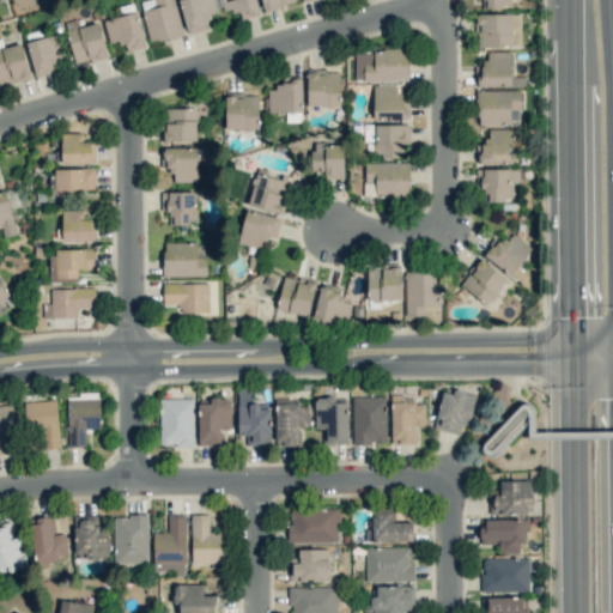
[(183,34),(174,0),(144,0),(139,1),(151,43),(183,34)]
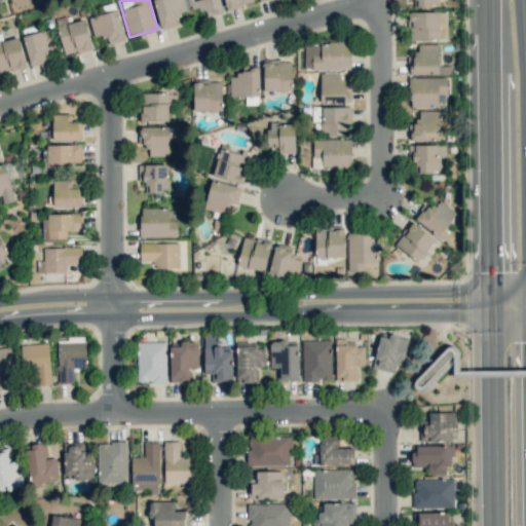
[(153,0),(160,29),(178,25),(176,15),(188,11),(185,0),(153,0)]
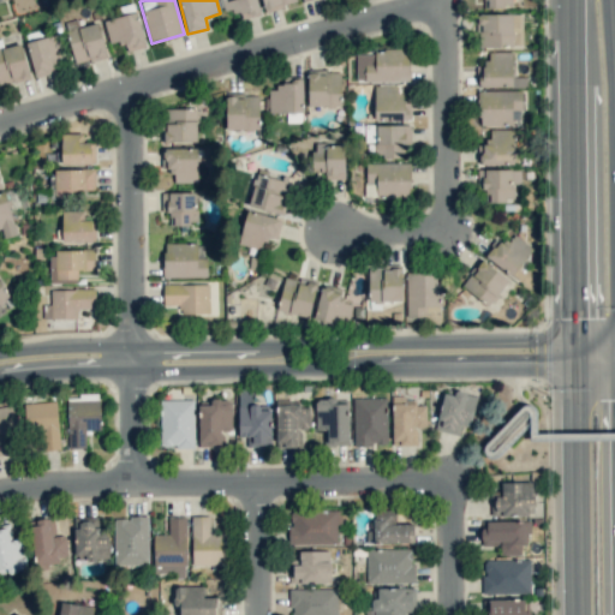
[(221,0),(224,12),(240,10),(242,18),(260,16),(256,0),(221,0)]
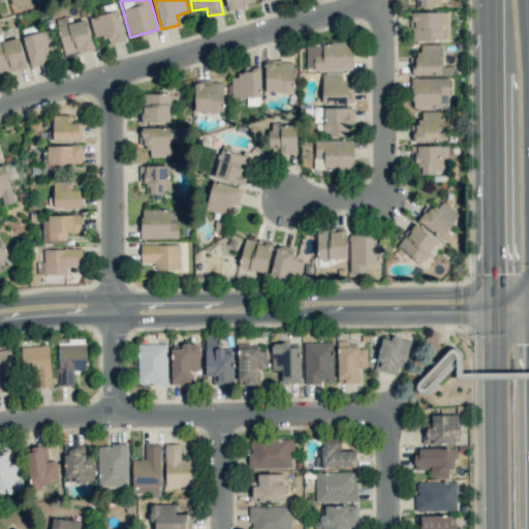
[(225,0),(227,9),(254,3),(253,0),(225,0)]
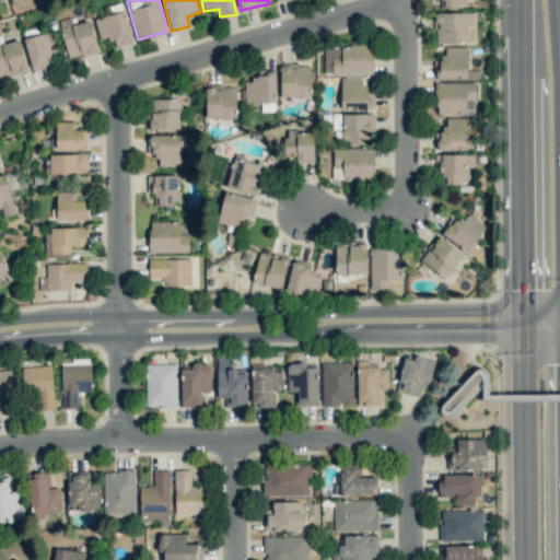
[(101,41),(114,37),(116,47),(133,43),(123,3),(111,7),(113,14),(94,19),(101,41)]
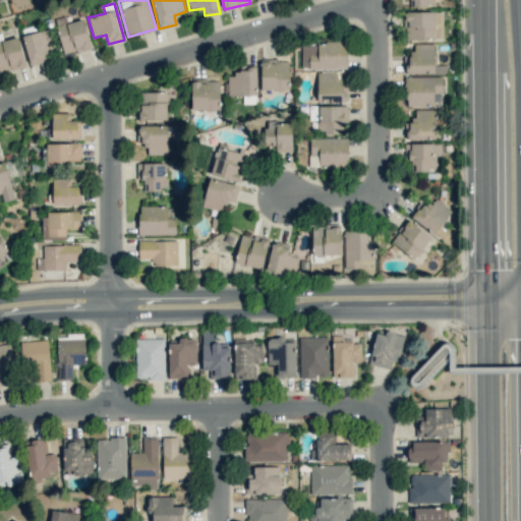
[(442,40),(443,12),(405,11),(405,39),(442,40)]
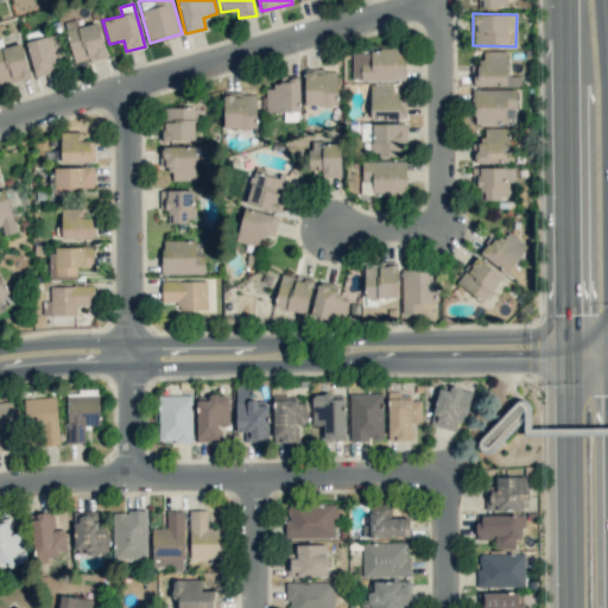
[(63,23),(75,64),(107,56),(97,21),(78,27),(77,19),(63,23)]
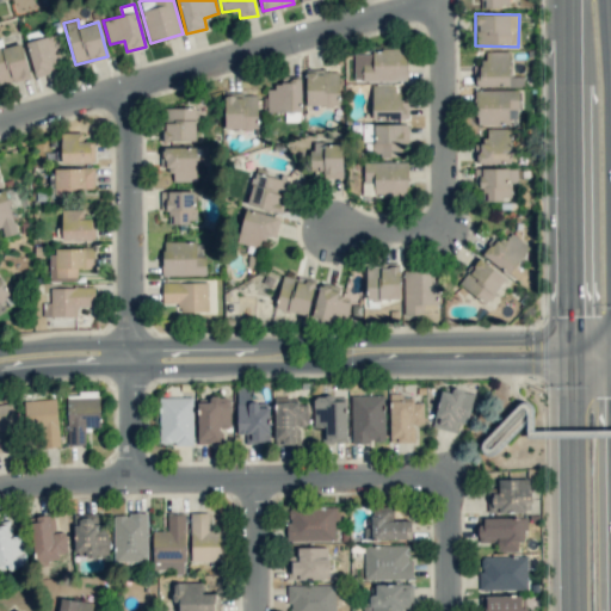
[(68,66),(57,34),(25,43),(36,75),(68,66)]
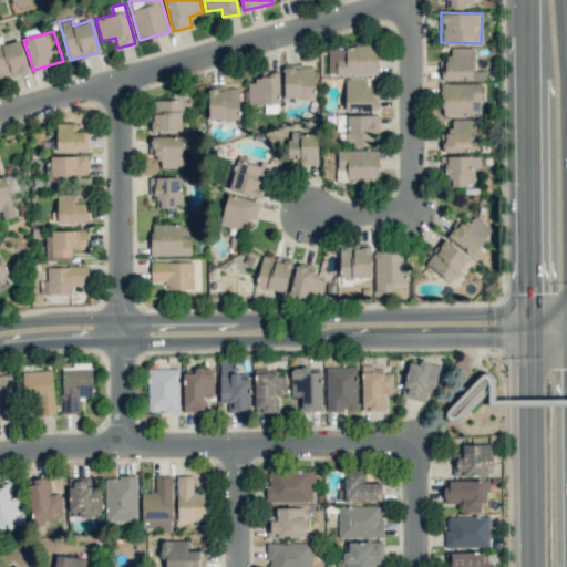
[(0,44),(0,78),(28,73),(21,40),(0,44)]
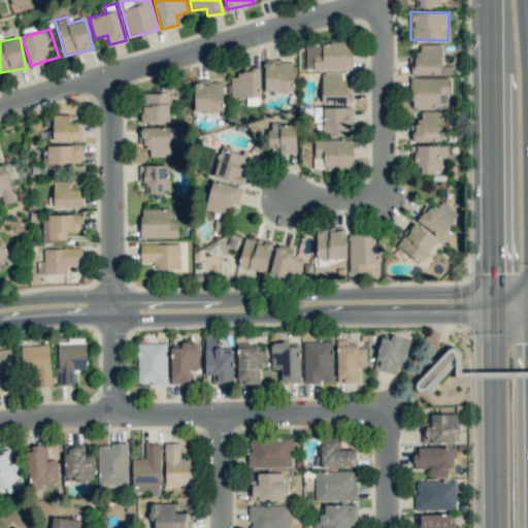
[(351,41),(322,42),(322,45),(305,46),(305,70),(352,69),(351,41)]
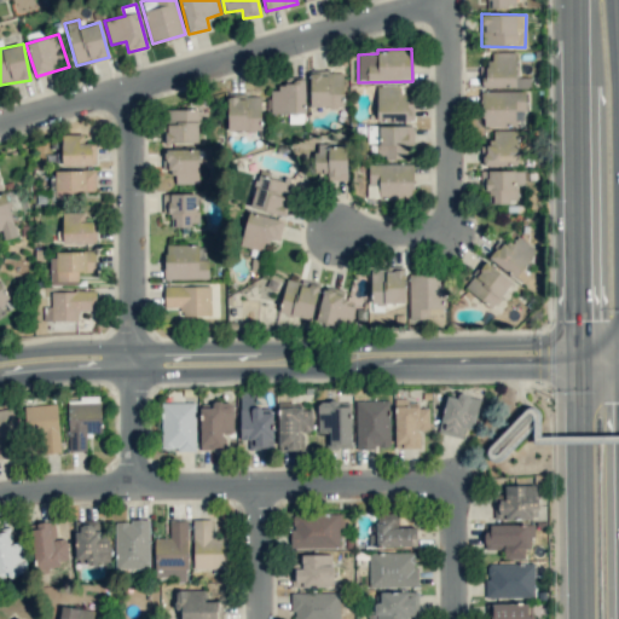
[(516,52),(490,52),(490,67),(482,67),(481,87),(528,88),(528,77),(516,77),(516,52)]
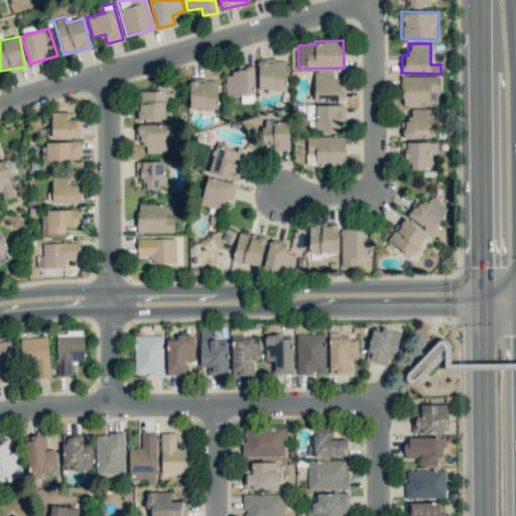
[(259,90),(286,89),(285,59),(258,59),(259,90)]
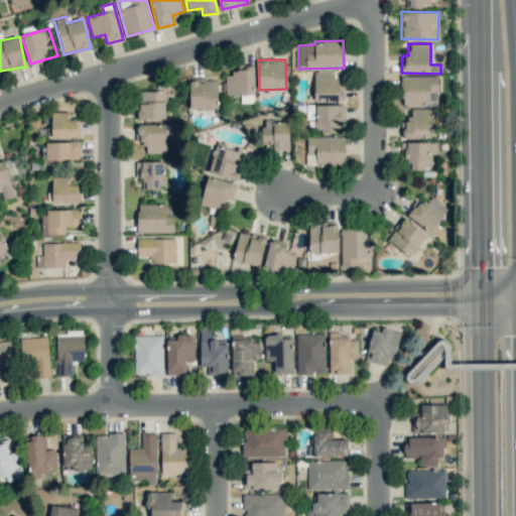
[(241,103),(255,103),(253,67),(232,68),(232,75),(225,76),(226,95),(241,95),(241,103)]
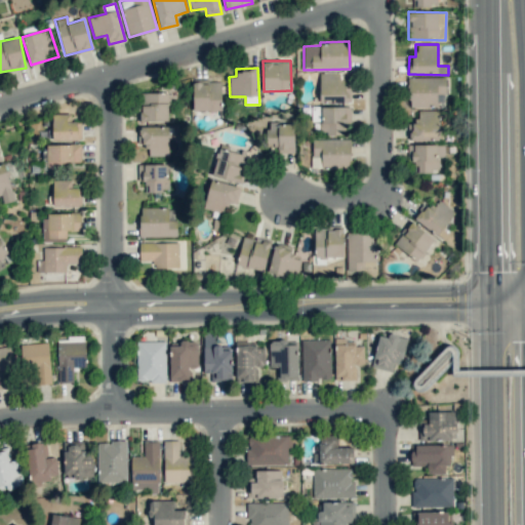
[(319,73),(320,103),(351,103),(350,86),(341,86),(340,72),(319,73)]
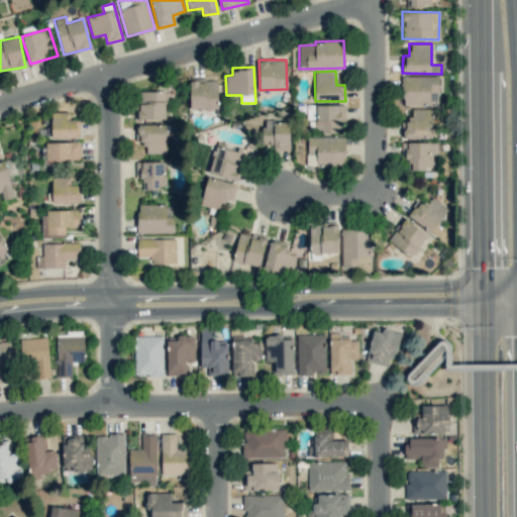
[(403,106),(438,105),(438,76),(402,77),(403,106)]
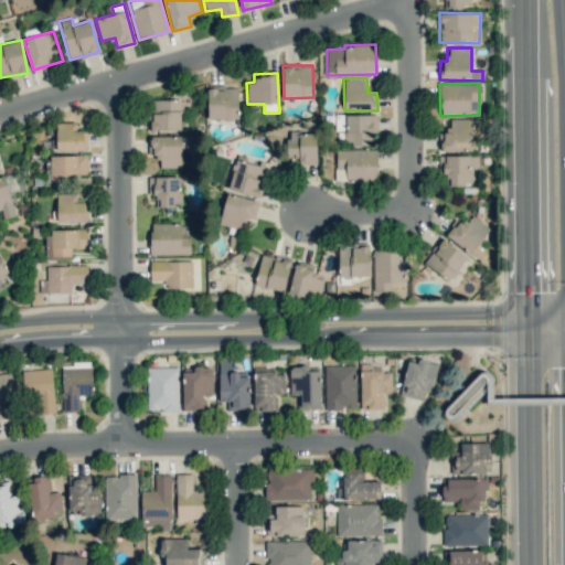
[(208,87),(208,119),(238,119),(238,87),(208,87)]
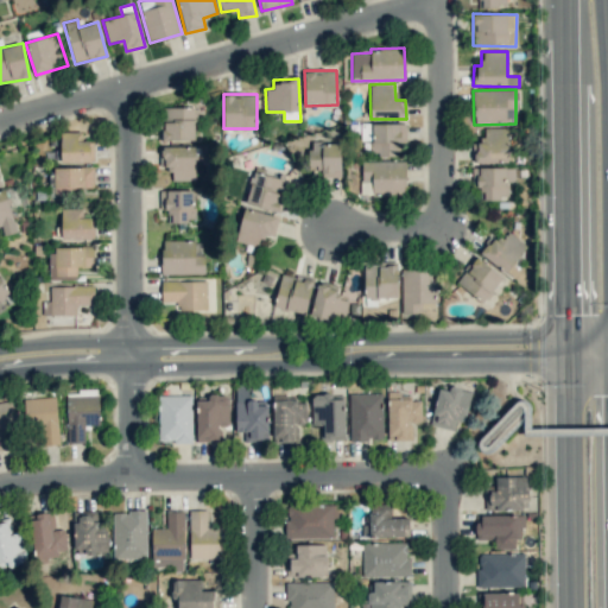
[(163,141),(195,140),(195,107),(163,108),(163,141)]
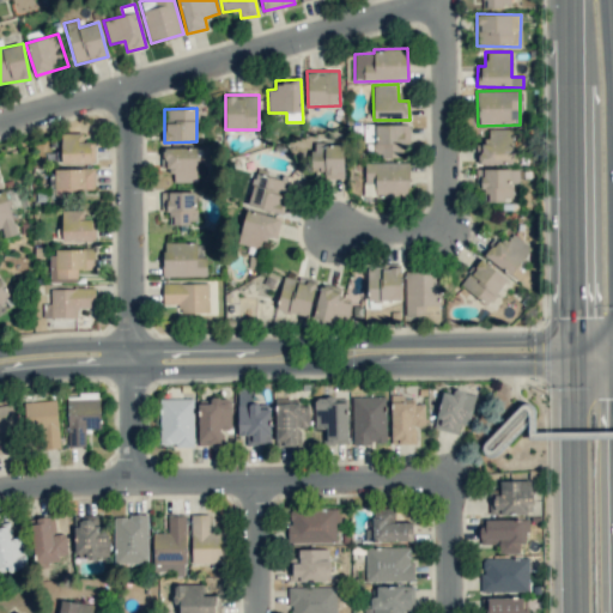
[(410,125),(364,125),(363,140),(374,140),(372,157),(401,157),(401,143),(410,144),(410,125)]
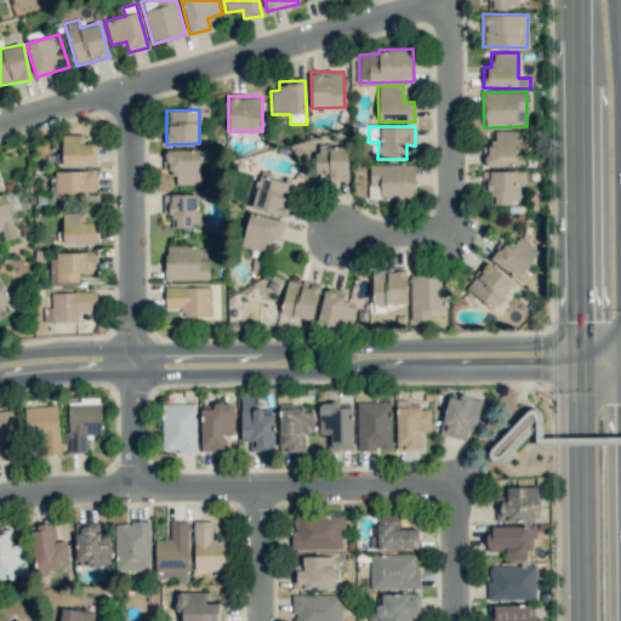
[(519,166),(520,131),(494,130),(493,146),(484,146),(484,165),(519,166)]
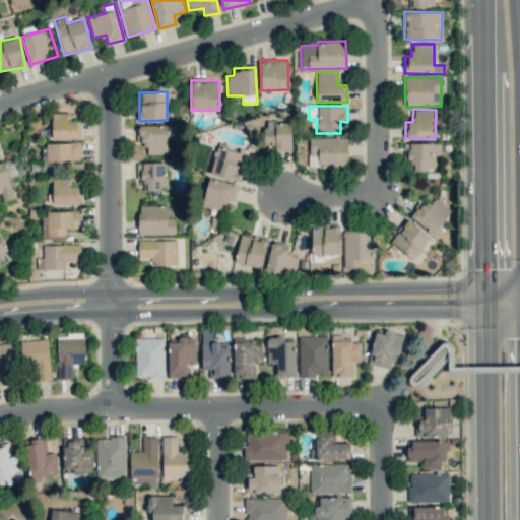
[(70,113),(52,113),(52,138),(80,138),(79,120),(70,120),(70,113)]
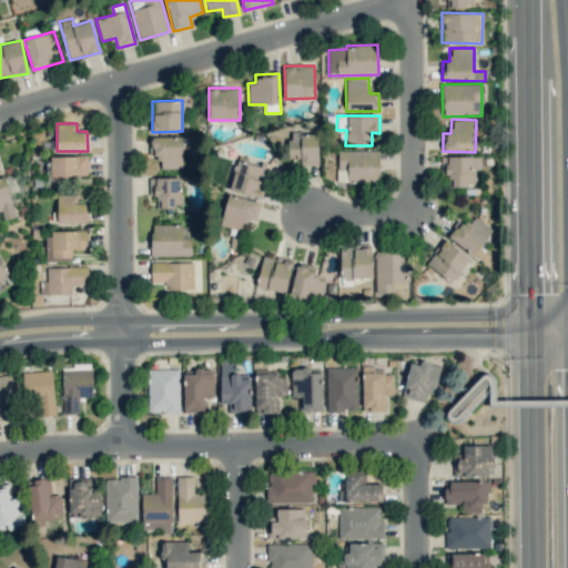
[(318,165),(318,133),(288,132),(288,159),(300,159),(300,165),(318,165)]
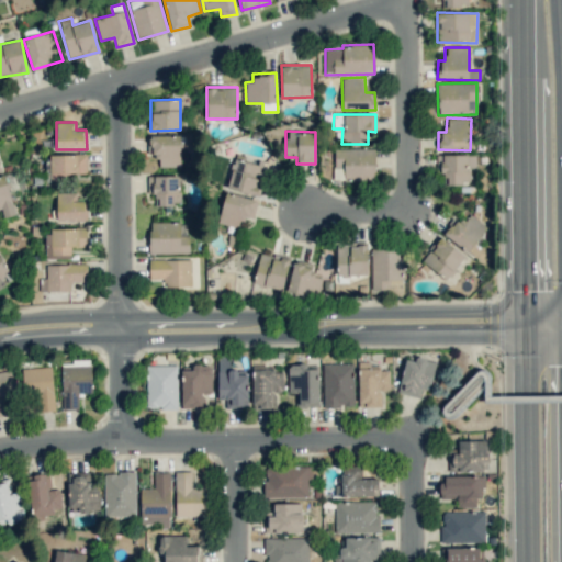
[(158,167),(180,167),(180,135),(148,136),(148,154),(157,154),(158,167)]
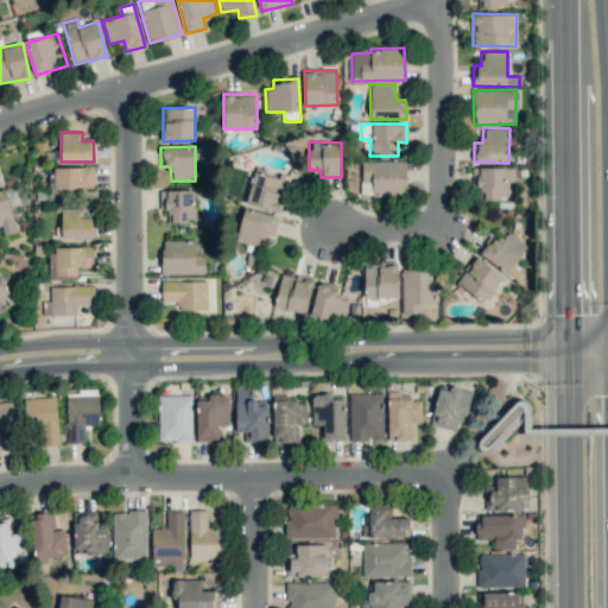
[(361,195),(405,195),(406,162),(361,160),(361,195)]
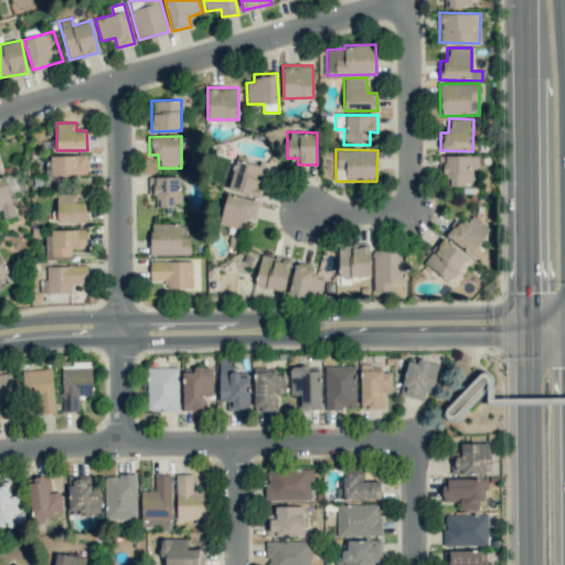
[(439,174),(446,173),(446,185),(477,184),(476,155),(438,156),(439,174)]
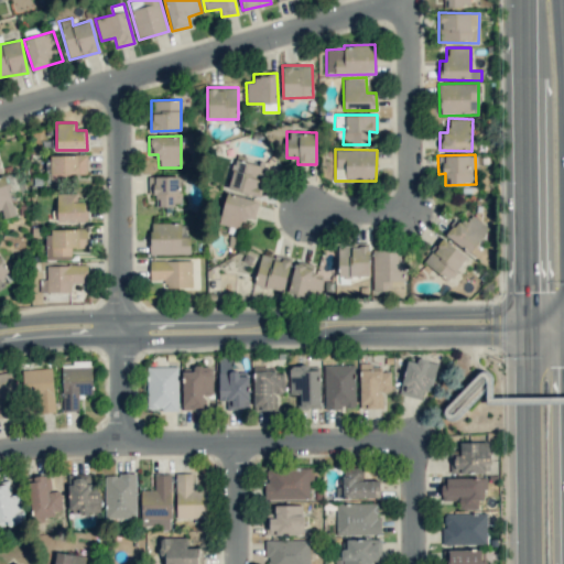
[(51,155),(51,174),(87,173),(87,155),(51,155)]
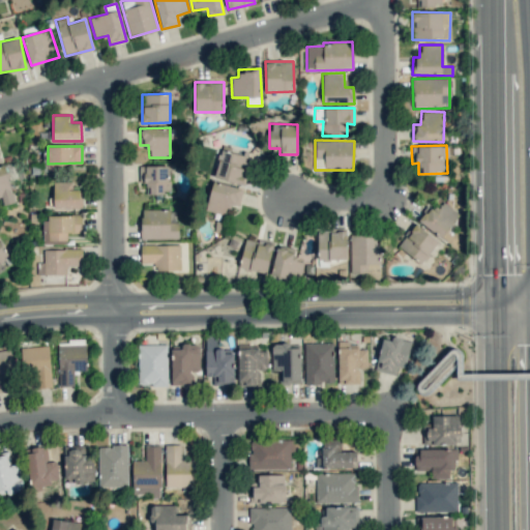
[(242,185),(251,157),(222,149),(213,177),(242,185)]
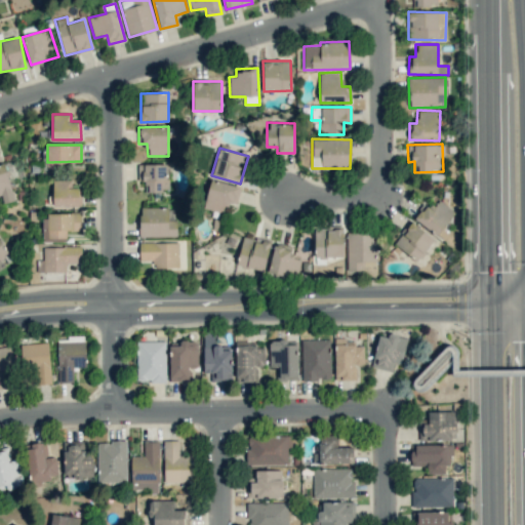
[(13,201),(5,163),(0,164),(0,195),(1,195),(3,203),(13,201)]
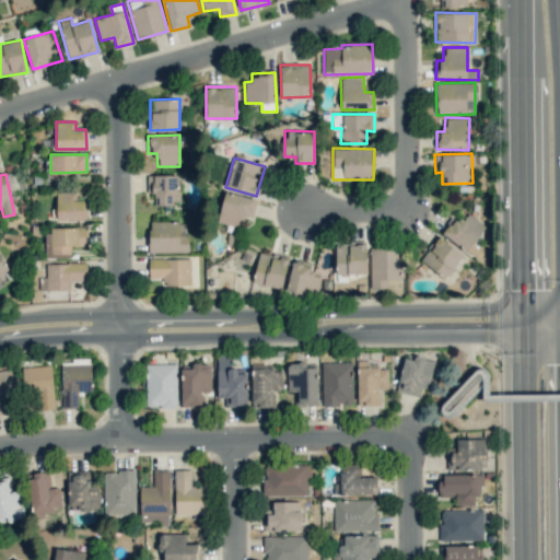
[(179,175),(148,175),(148,193),(154,193),(154,205),(179,205),(179,175)]
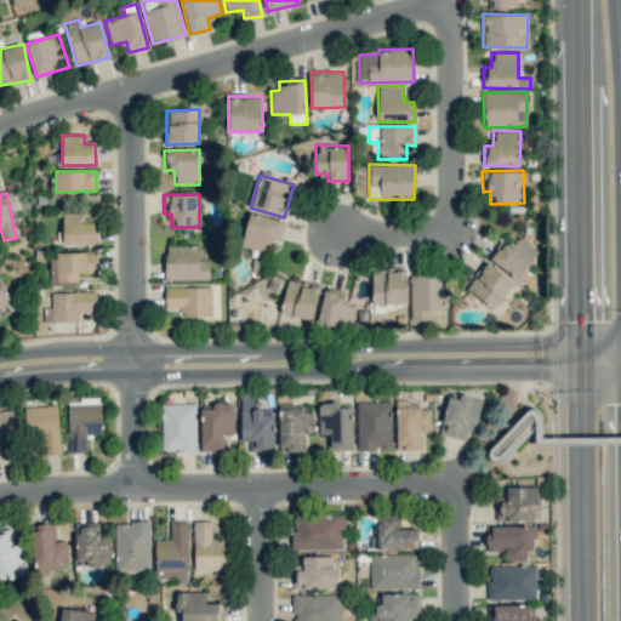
[(84,214),(63,214),(63,244),(97,244),(97,222),(84,222),(84,214)]
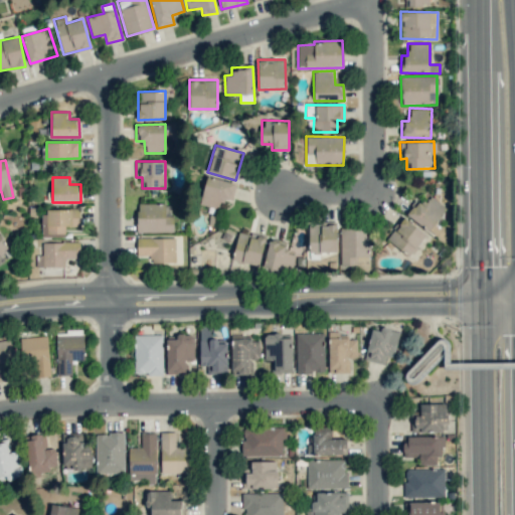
[(232,201),(236,182),(205,177),(200,205),(218,208),(219,199),(232,201)]
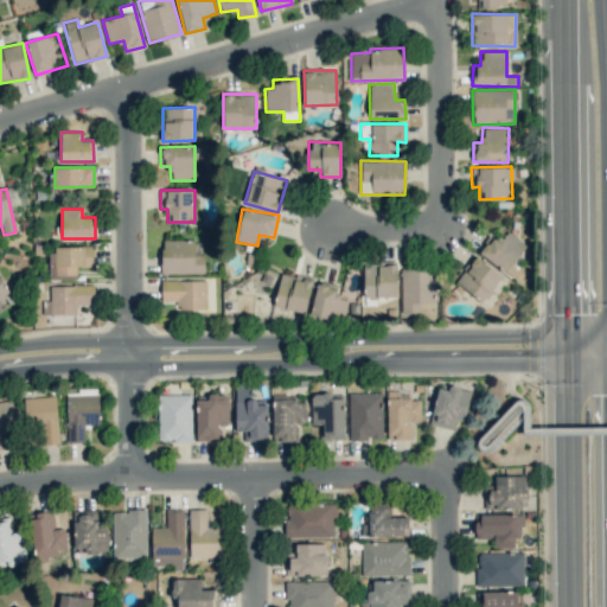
[(512,279),(519,270),(512,266),(526,246),(508,231),(500,242),(491,235),(478,253),(512,279)]
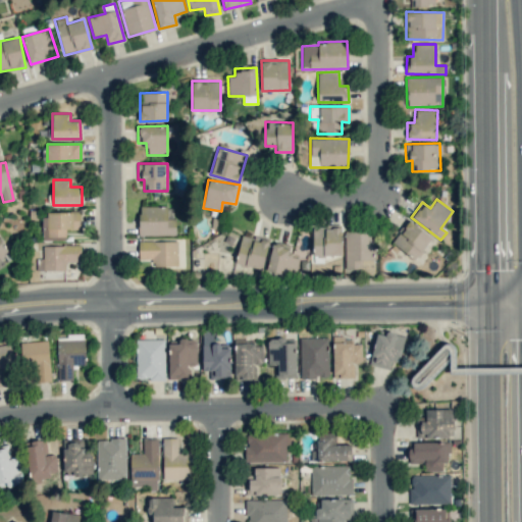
[(139,206),(139,235),(176,236),(176,219),(167,219),(167,207),(139,206)]
